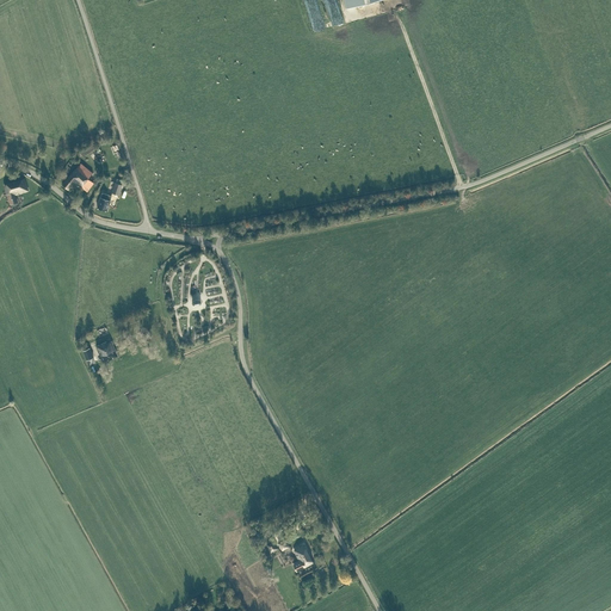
[(87,191),(94,183),(88,179),(93,173),(81,164),(62,185),(68,190),(74,181),(87,191)]
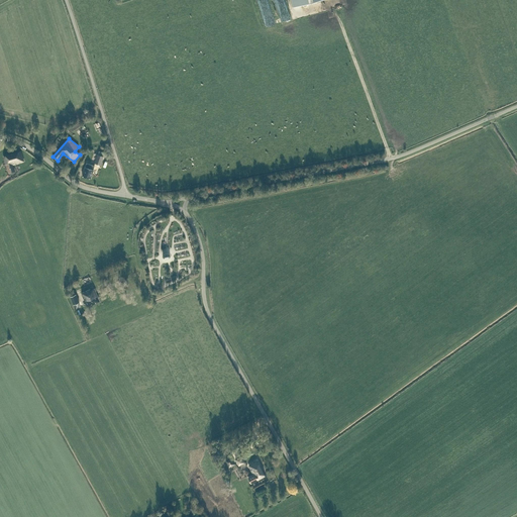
[(12,165),(24,162),(21,151),(4,157),(9,173),(14,172),(12,165)]
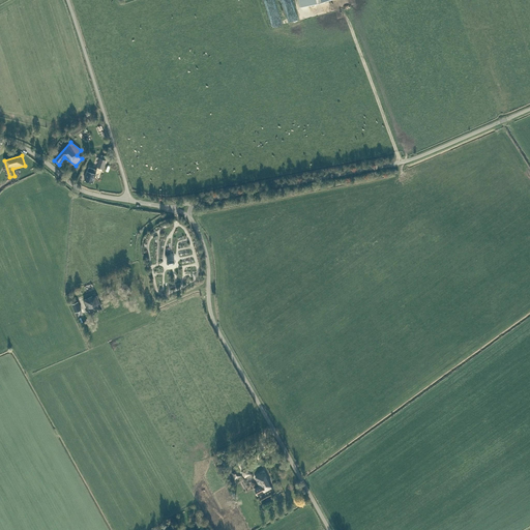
[(104,170),(107,160),(100,158),(97,167),(104,170)]
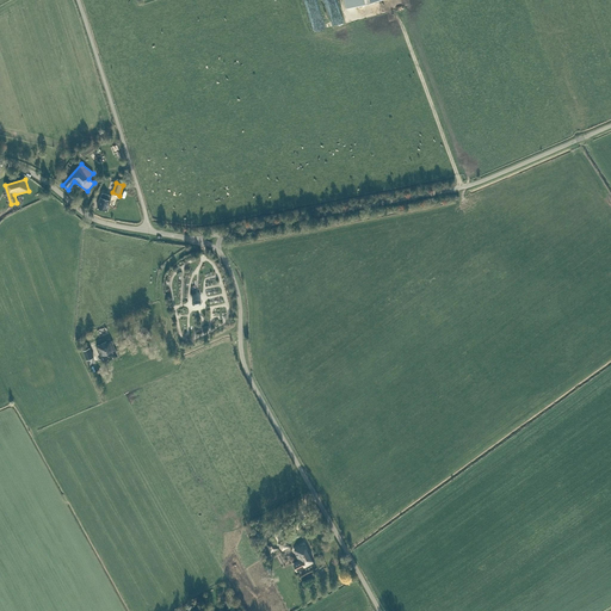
[(107,210),(111,201),(110,201),(112,196),(103,193),(102,197),(100,197),(98,207),(107,210)]
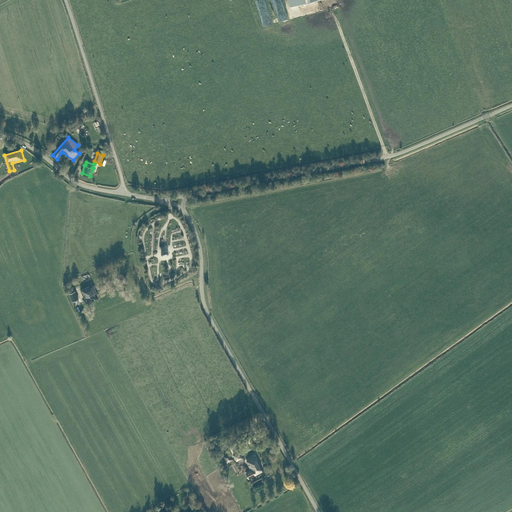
[(87,303),(99,298),(93,286),(90,287),(89,286),(81,290),(87,303)]
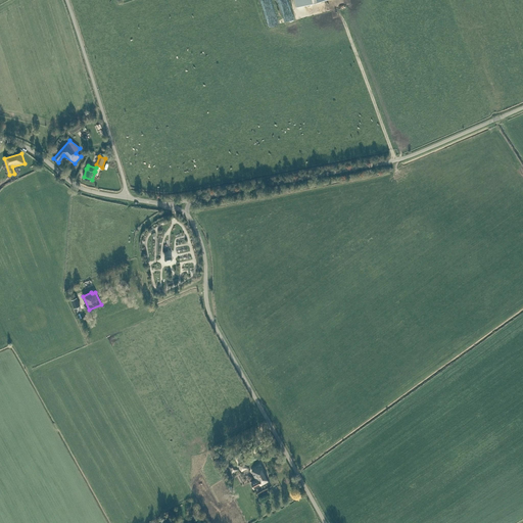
[(74,308),(80,305),(77,297),(70,300),(74,308)]
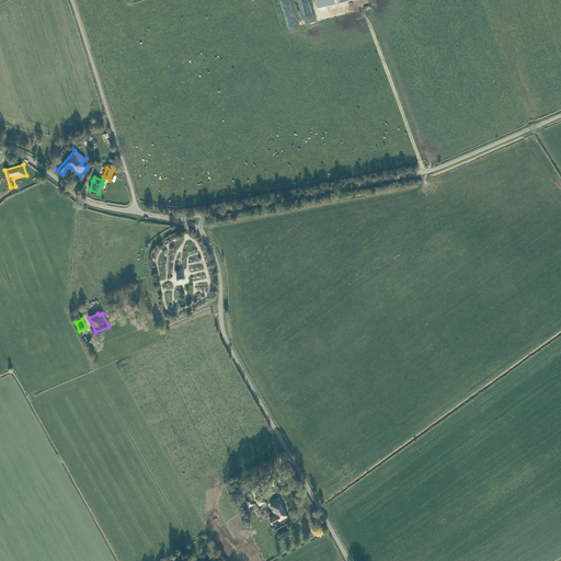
[(259,505),(265,502),(262,494),(255,497),(259,505)]
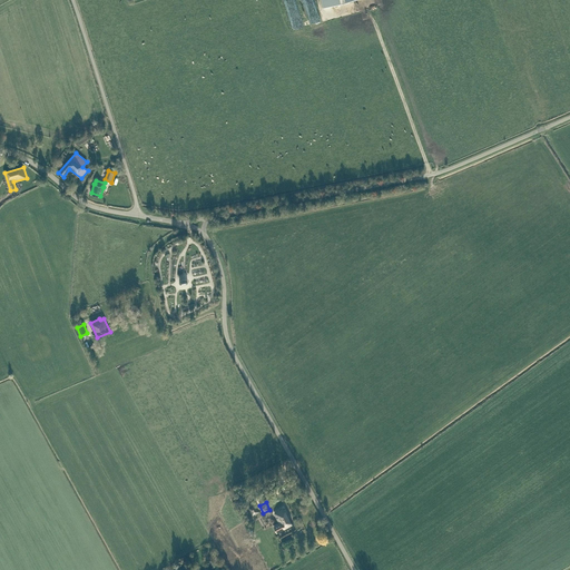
[(255,504),(248,508),(253,514),(258,511),(255,504)]
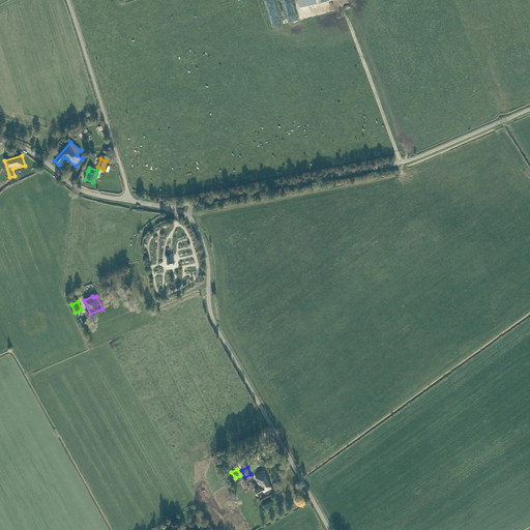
[(260,486),(254,489),(258,495),(271,488),(264,473),(255,477),(260,486)]
